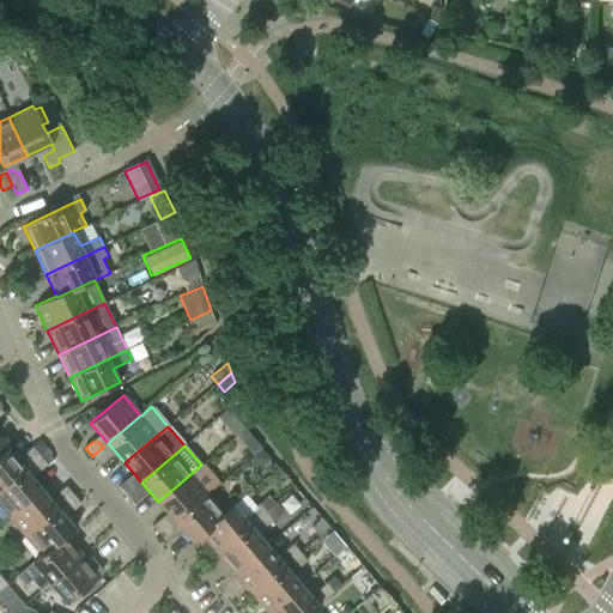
[(0,454),(0,490),(40,456),(32,447),(17,460),(7,448),(0,454)]
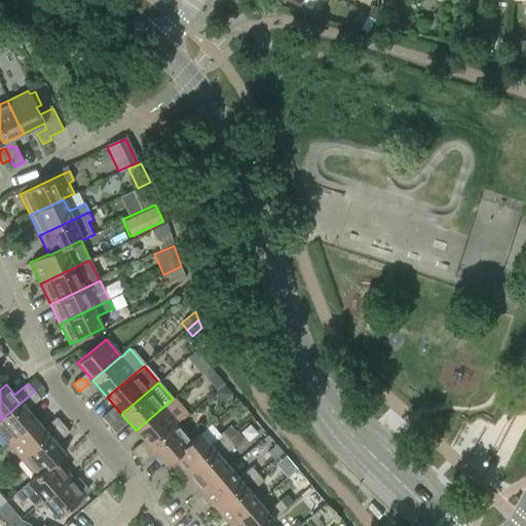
[(88,383),(79,391),(85,400),(91,393),(91,388),(92,387),(88,383)]
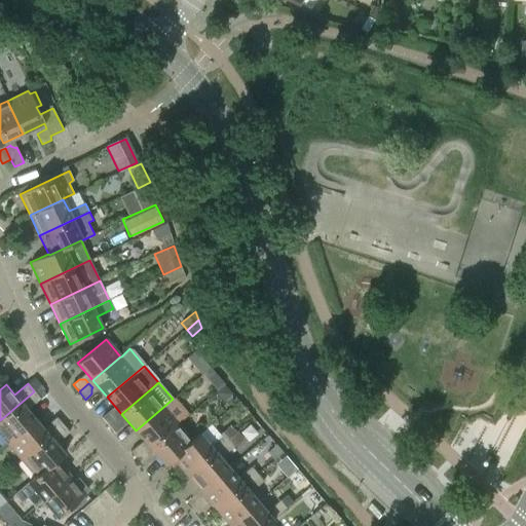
[(0,420),(0,435),(7,444),(36,419),(24,406),(28,403),(28,404),(29,404),(34,404),(40,399),(34,391),(0,420)]
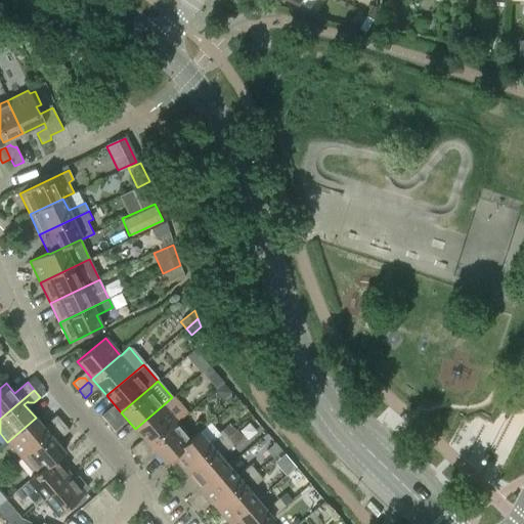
[(149,446),(178,422),(163,405),(135,429),(149,446)]
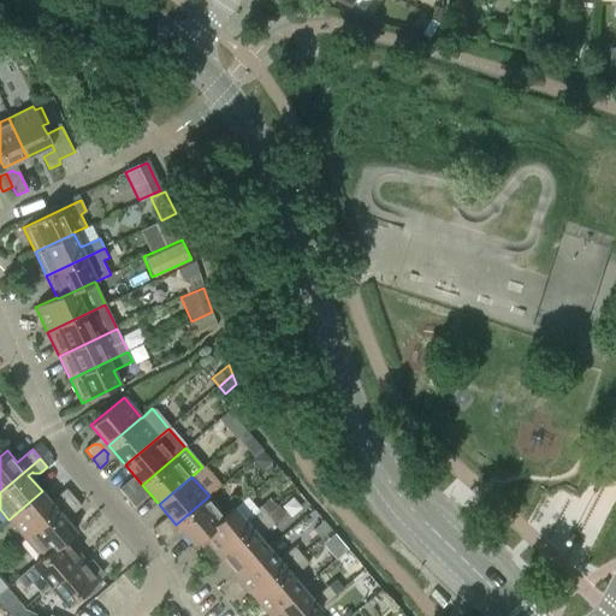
[(119,490),(126,498),(137,489),(134,484),(126,484),(119,490)]
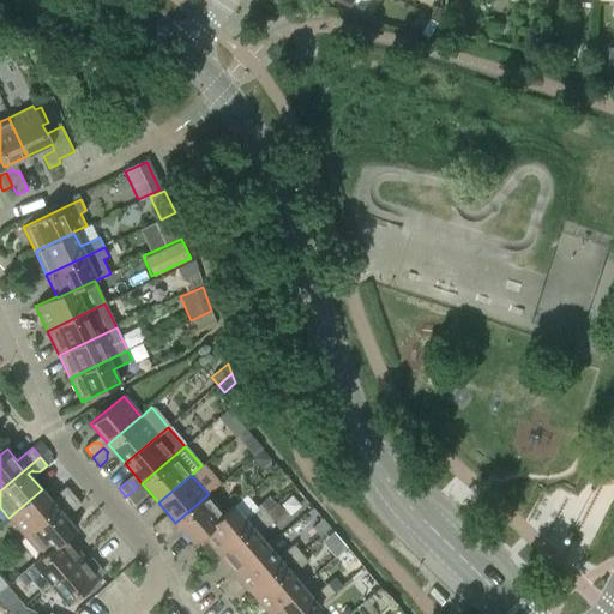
[(58,500),(62,506),(73,497),(66,487),(59,493),(58,500)]
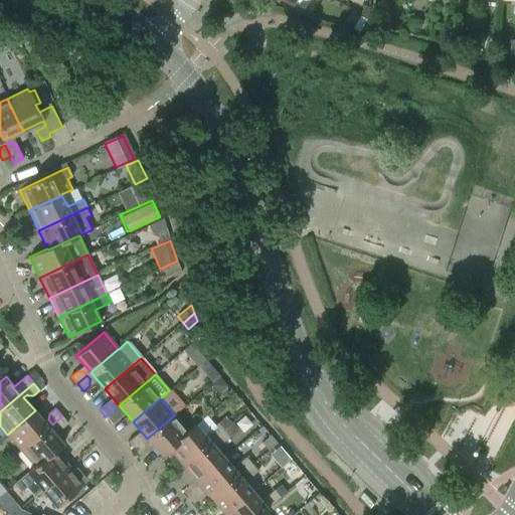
[(115,408),(106,416),(113,424),(119,419),(118,418),(119,413),(119,412),(115,408)]
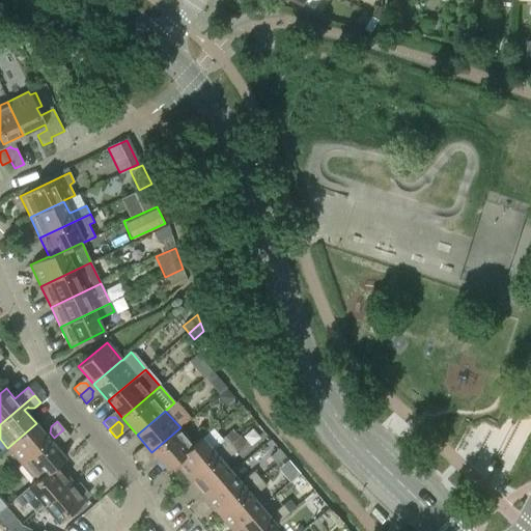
[(51,441),(36,423),(7,448),(22,465),(51,441)]
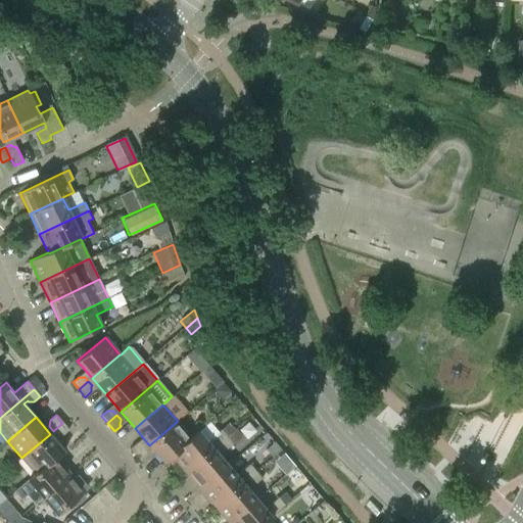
[(192,438),(191,437),(178,421),(149,445),(164,463),(172,457),(171,456),(192,438)]
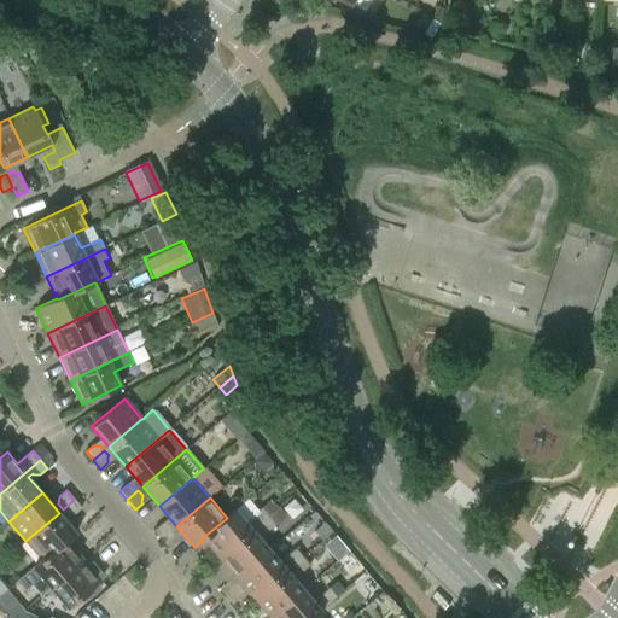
[(261,508),(258,511),(248,499),(235,511),(234,509),(226,517),(227,518),(202,538),(203,540),(220,558),(268,517),(261,508)]
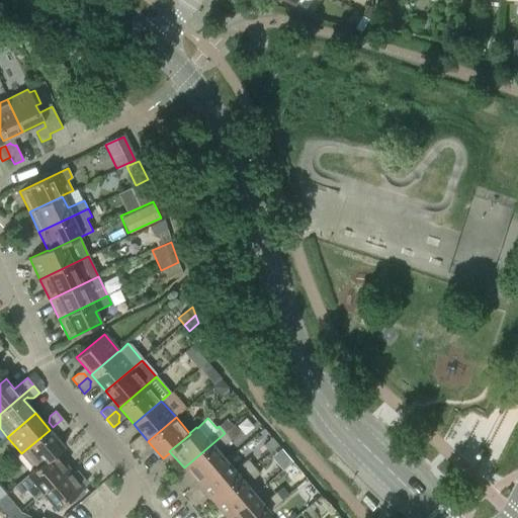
[(62,419),(53,427),(56,431),(62,431),(68,426),(62,419)]
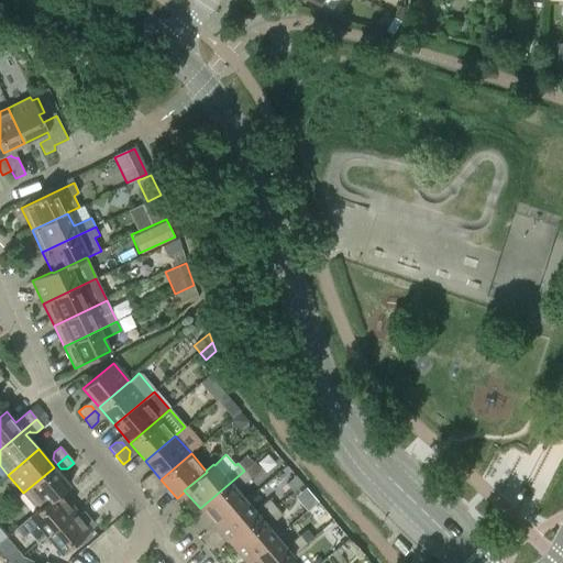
[(62,493),(69,486),(54,467),(23,493),(37,510),(39,511),(61,492),(62,493)]
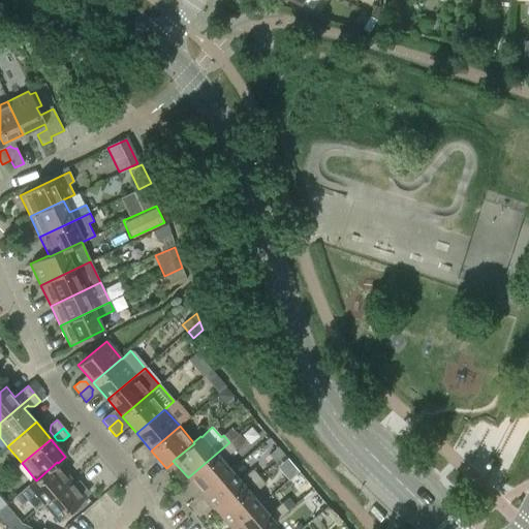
[(236,449),(229,442),(188,477),(203,495),(230,471),(222,461),(236,449)]
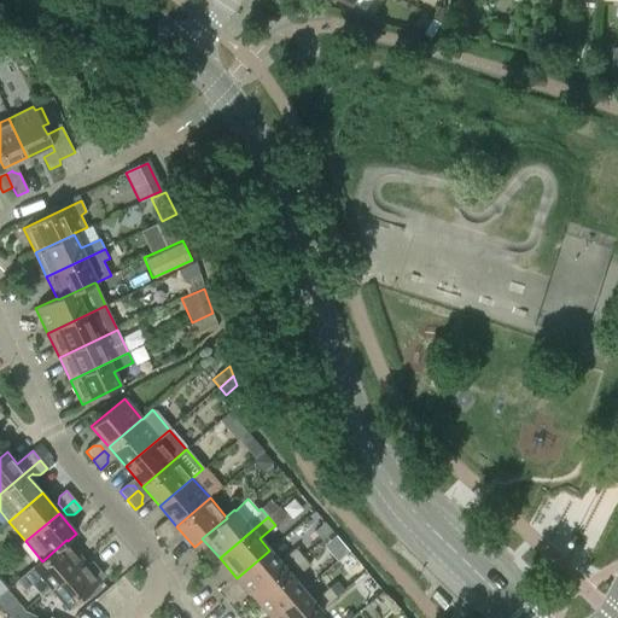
[(153,531),(161,540),(173,530),(168,525),(161,525),(153,531)]
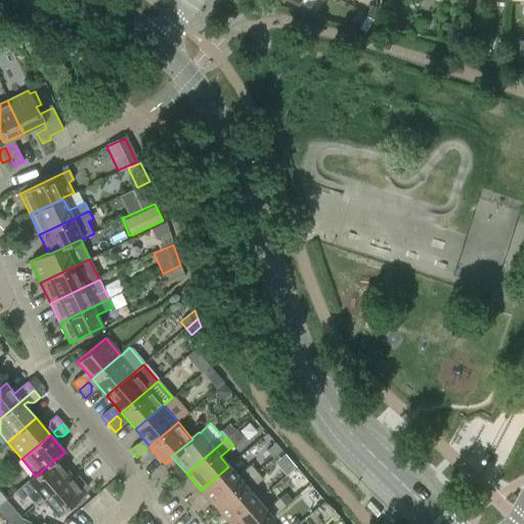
[(146,449),(136,457),(143,465),(149,460),(148,460),(149,453),(146,449)]
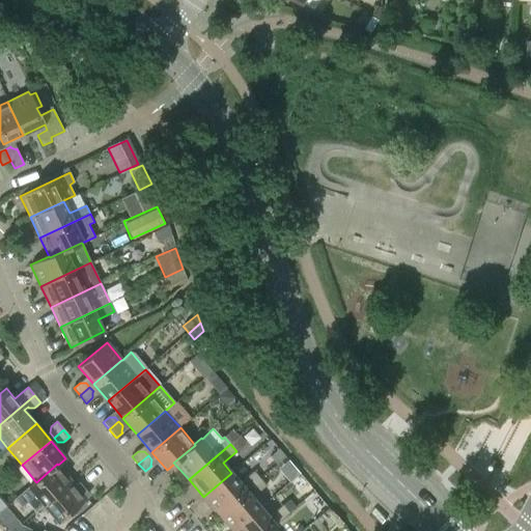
[(34,512),(43,505),(72,480),(58,465),(57,464),(36,482),(35,481),(28,487),(29,487),(15,500),(22,507),(26,503),(34,512)]
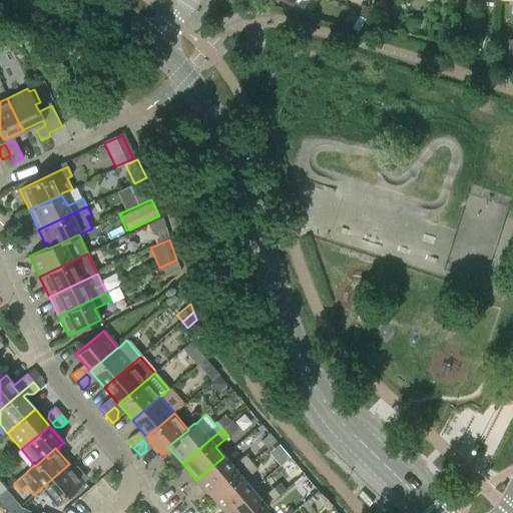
[(196,480),(210,496),(250,462),(245,456),(231,467),(223,457),(196,480)]
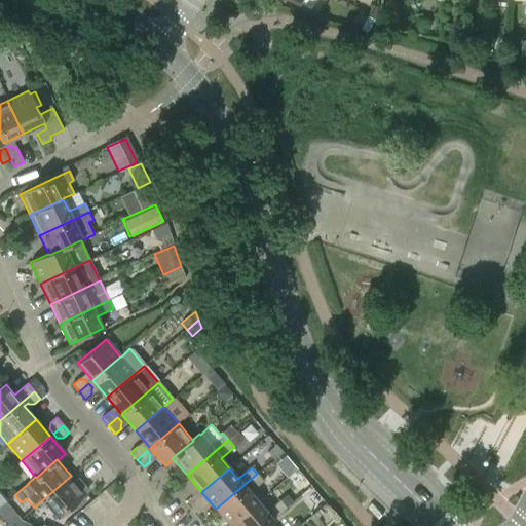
[(263,481),(257,474),(216,509),(230,525),(258,502),(250,492),(263,481)]
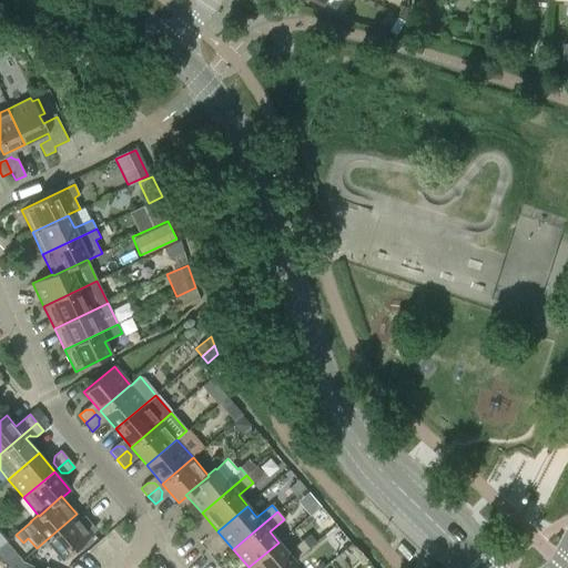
[(81,519),(77,514),(46,540),(62,559),(78,546),(81,550),(92,540),(89,536),(93,534),(92,533),(94,529),(84,517),(81,519)]
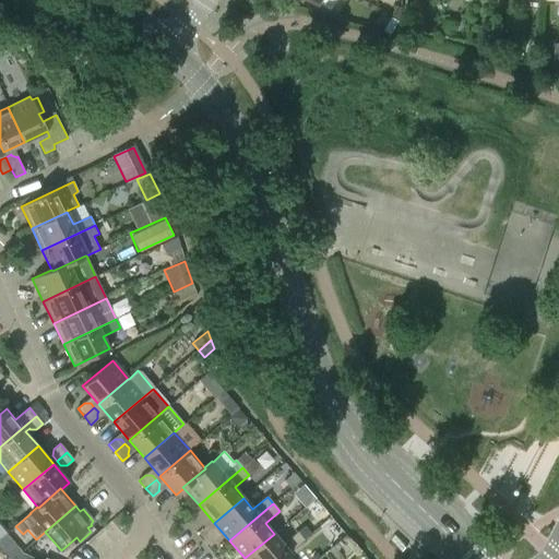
[(0,546),(13,558),(24,547),(0,524),(0,546)]
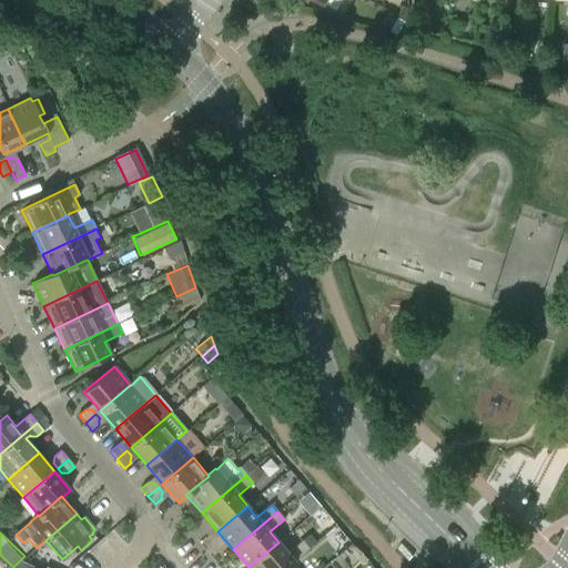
[(249,567),(247,567),(285,567),(286,567),(287,567),(295,561),(295,560),(310,549),(302,540),(287,553),(279,543),(249,567)]
